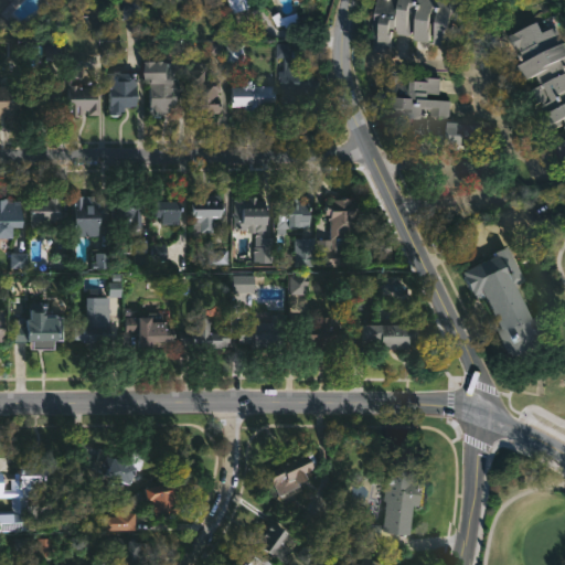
[(257,0),(258,6),(234,13),(230,6),(228,0),(257,0)]
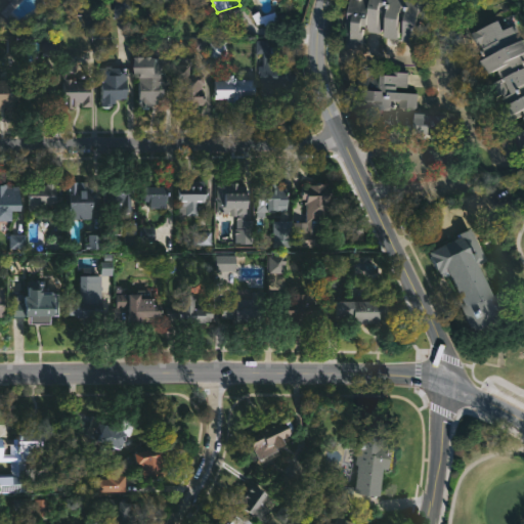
[(418,0),(410,42),(380,37),(380,34),(361,31),(358,49),(342,46),(344,31),(341,31),(345,0),(418,0)]
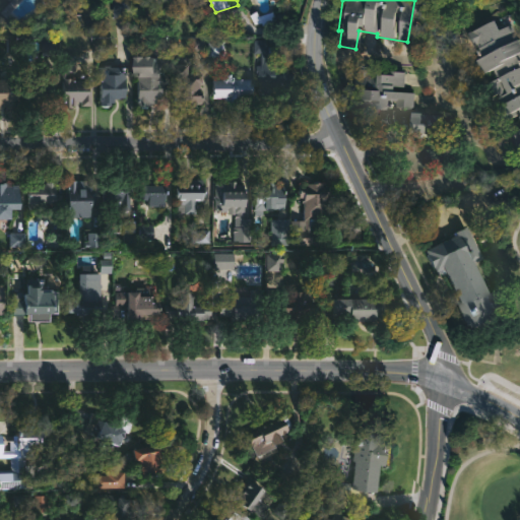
[(494,19),(498,28),(515,19),(519,29),(519,38),(516,41),(519,48),(519,50),(515,53),(519,63),(519,157),(508,133),(519,127),(519,122),(516,115),(499,124),(492,110),(501,105),(496,94),(489,99),(481,85),(496,78),(491,69),(478,75),(471,62),(480,57),(479,55),(475,56),(473,52),(477,50),(474,45),(469,47),(463,35),(494,19)]
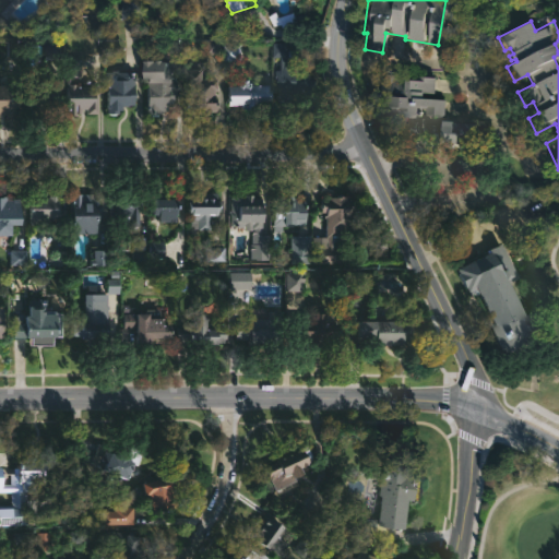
[(285,57),(285,66),(296,67),(296,70),(309,70),(309,79),(316,79),(316,88),(318,88),(318,110),(305,109),(305,94),(292,94),(292,105),(281,105),(281,102),(278,102),(280,88),(280,83),(277,83),(277,70),(282,70),(282,57),(273,57),(274,43),(302,43),(302,57),(285,57)]
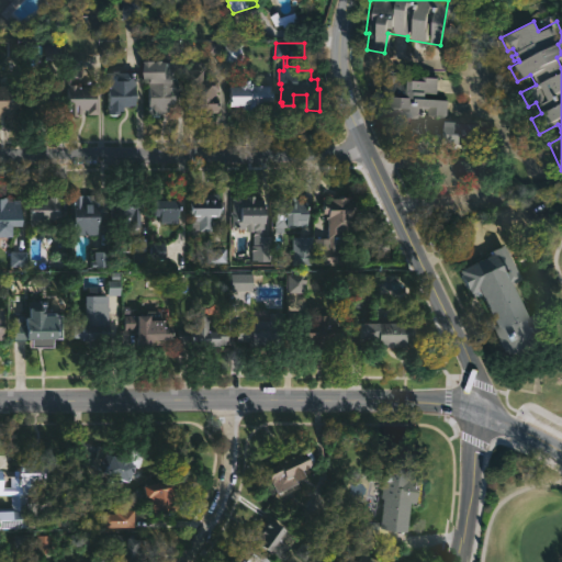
[(71,78),(71,85),(78,85),(78,87),(99,87),(100,114),(89,114),(89,111),(83,111),(83,115),(79,114),(79,116),(68,116),(67,59),(81,60),(81,76),(71,76),(71,78)]
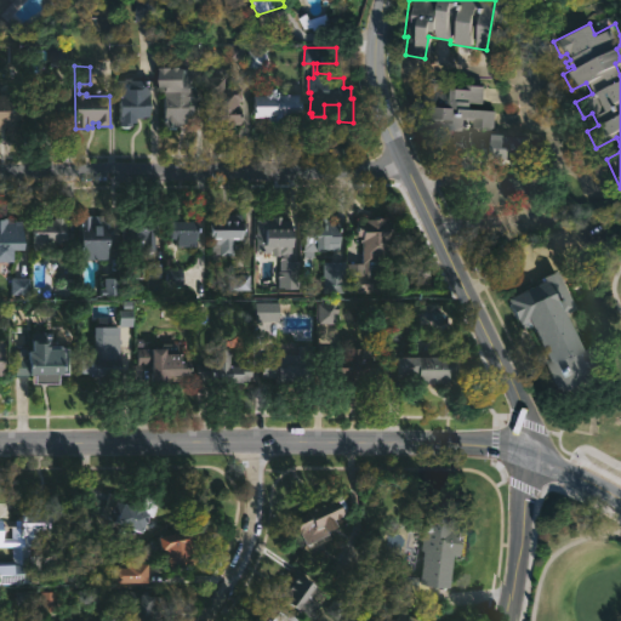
[(226,78),(226,87),(241,87),(241,101),(238,101),(238,110),(241,110),(240,124),(234,124),(234,127),(215,127),(215,123),(206,123),(206,112),(214,112),(214,95),(206,95),(206,78),(226,78)]
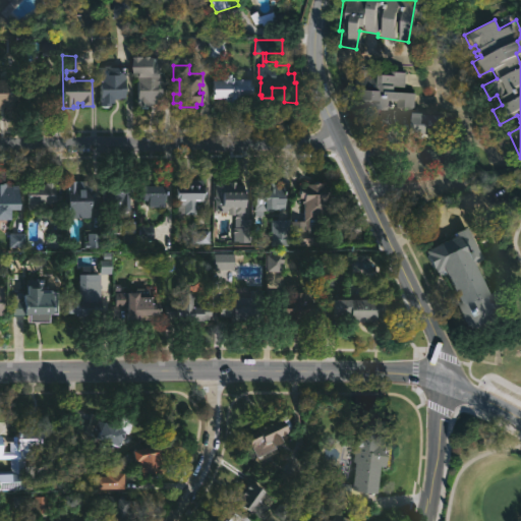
[(113,66),(113,67),(126,67),(126,100),(114,99),(114,106),(103,106),(103,94),(100,94),(101,67),(113,66)]
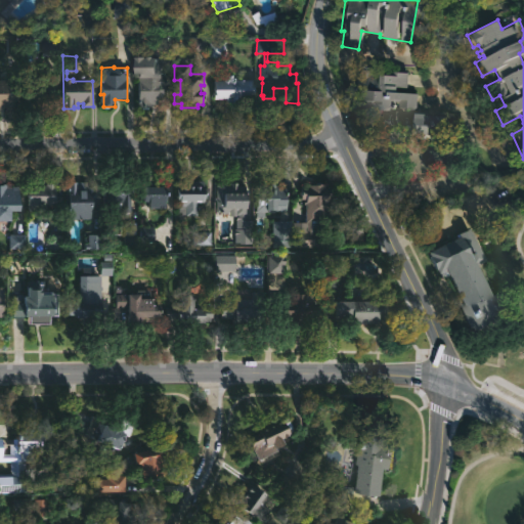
[(146,73),(166,74),(166,91),(163,91),(163,104),(153,104),(153,106),(147,106),(147,110),(138,108),(138,96),(135,96),(136,68),(146,68),(146,73)]
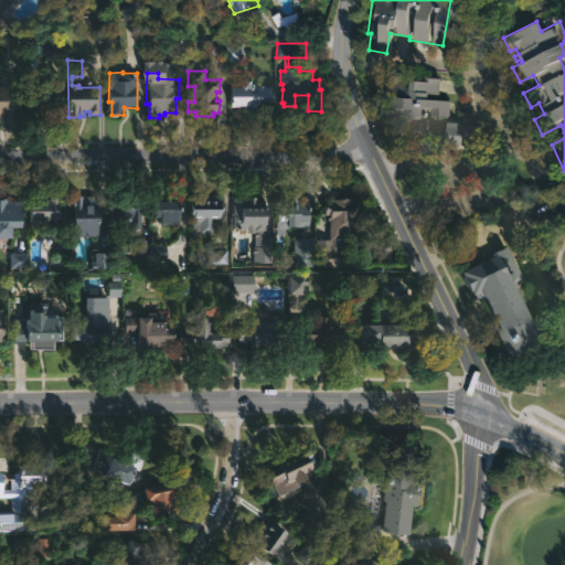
[(447,115),(447,117),(424,116),(424,119),(430,119),(429,125),(444,126),(444,123),(479,126),(477,146),(415,141),(415,145),(403,144),(404,126),(407,126),(407,120),(396,120),(396,110),(384,109),(385,98),(381,97),(382,83),(376,83),(376,73),(438,77),(436,99),(448,100),(447,115)]
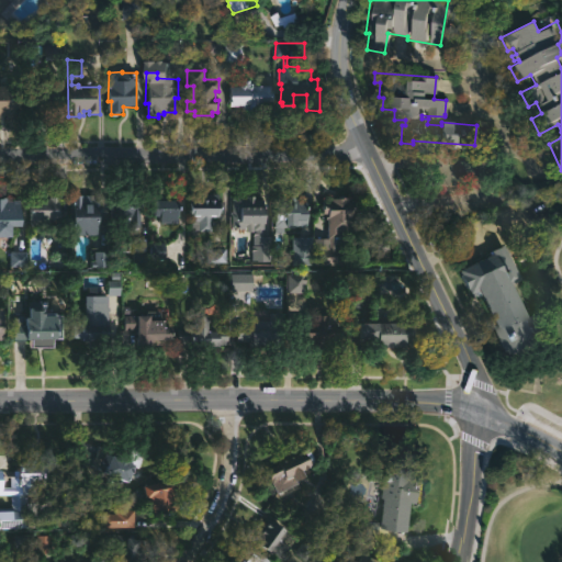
[(42,79),(42,87),(56,87),(56,117),(24,117),(24,87),(30,87),(31,79),(42,79)]
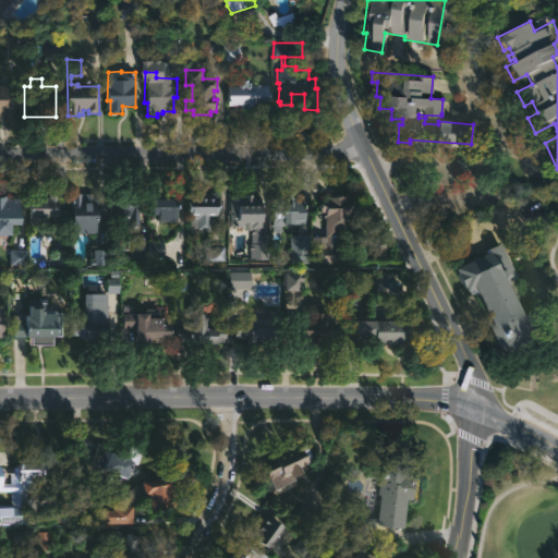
[(252,80),(251,83),(254,83),(254,85),(273,86),(271,107),(261,107),(261,110),(243,110),(243,106),(231,106),(231,85),(241,85),(241,84),(245,84),(245,80),(252,80)]
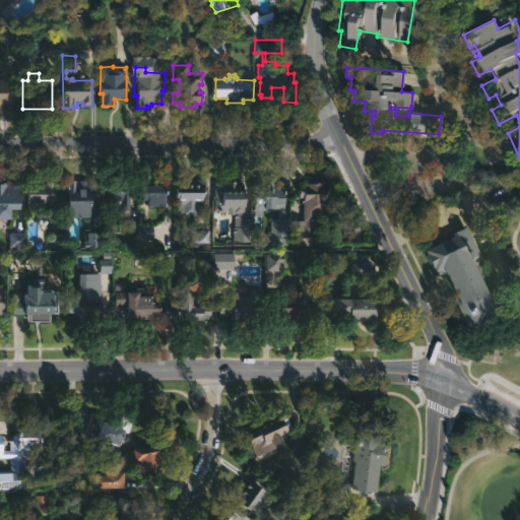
[(15,92),(14,108),(3,108),(3,106),(0,106),(0,79),(15,80),(15,92)]
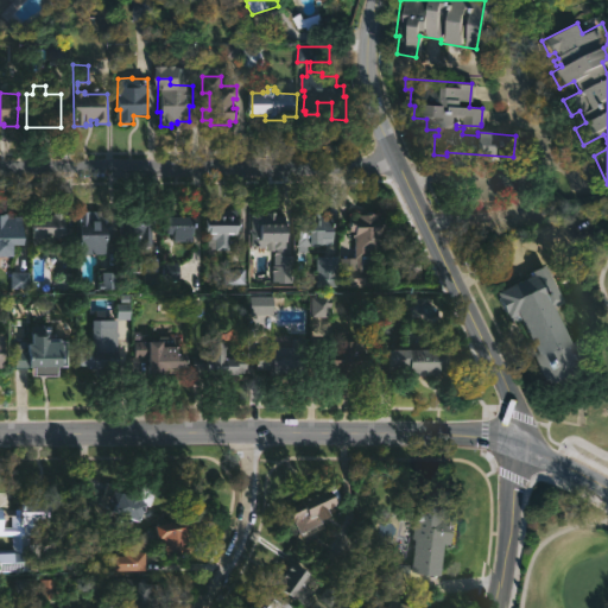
[(236,211),(236,215),(241,215),(240,236),(230,236),(230,238),(239,239),(239,246),(232,246),(230,252),(217,252),(217,240),(207,240),(207,210),(236,211)]
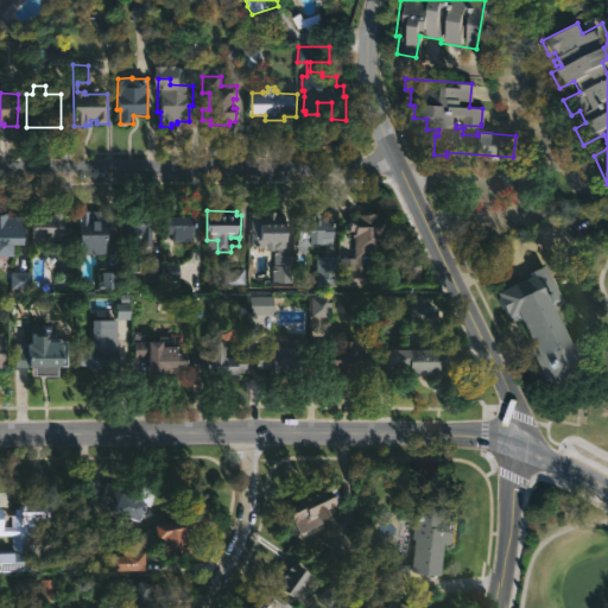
[(109,217),(108,232),(111,232),(111,248),(103,247),(103,255),(77,254),(77,221),(80,221),(80,211),(102,213),(102,217),(109,217)]
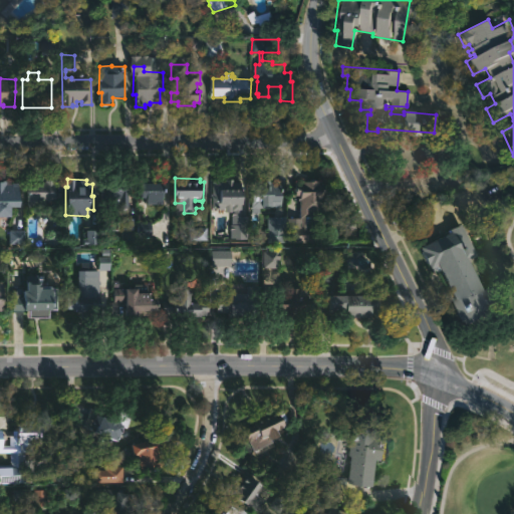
[(55,209),(29,208),(30,182),(45,182),(45,180),(56,180),(55,209)]
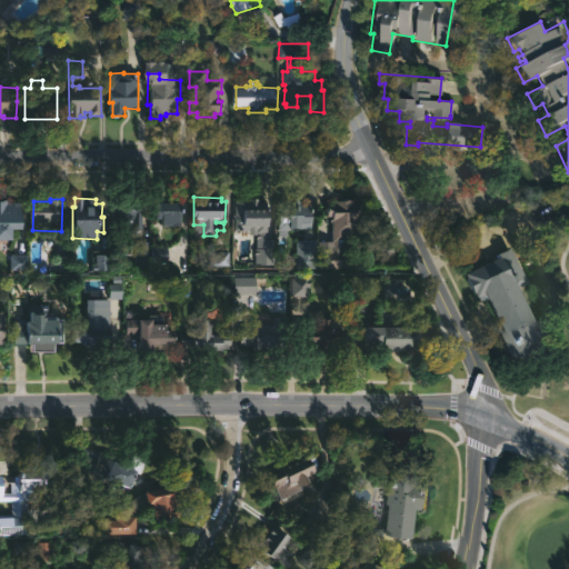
[(260,199),(260,202),(269,202),(269,210),(275,210),(275,227),(270,227),(270,233),(268,233),(268,239),(276,239),(275,265),(257,265),(257,239),(258,239),(258,232),(250,232),(250,230),(238,230),(238,201),(248,201),(248,199),(260,199)]
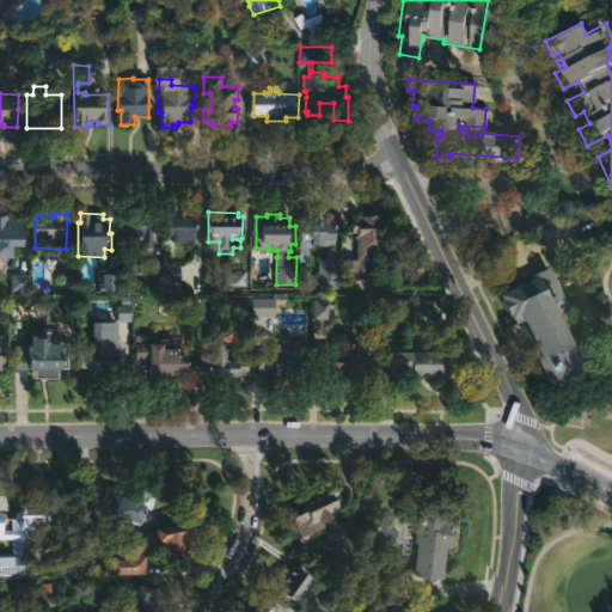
[(0,215),(10,215),(10,219),(26,219),(26,248),(17,248),(17,258),(0,258),(0,215)]
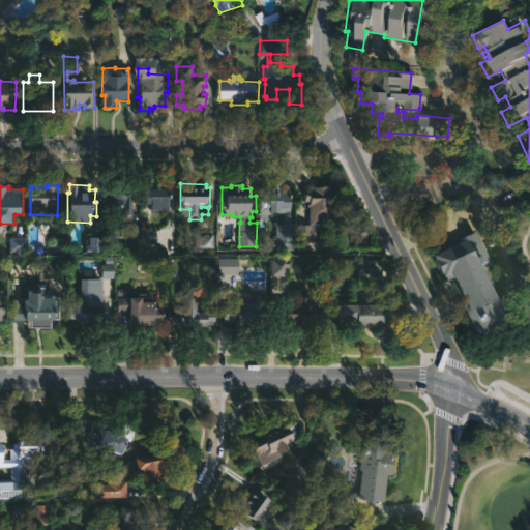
[(280,187),(280,190),(284,192),(283,213),(273,213),(273,207),(271,207),(271,214),(260,214),(261,188),(269,188),(269,186),(280,187)]
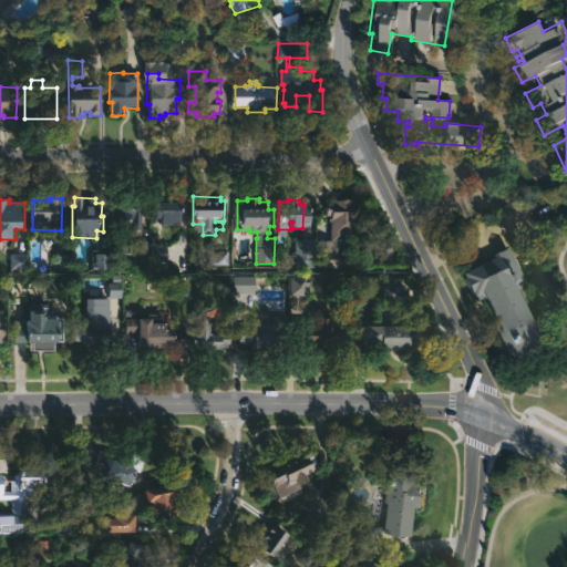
[(348,199),(348,204),(354,204),(354,235),(339,235),(338,250),(344,251),(343,268),(315,268),(316,250),(328,251),(328,213),(321,213),(321,206),(326,206),(326,200),(348,199)]
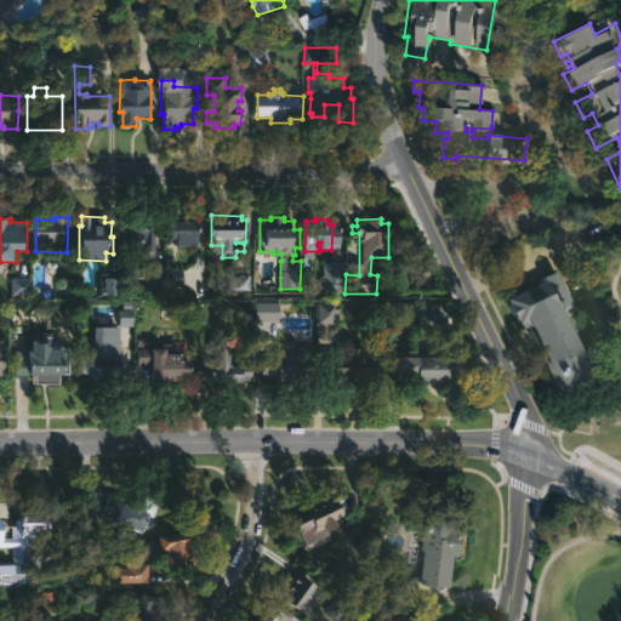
[(136,226),(143,254),(160,249),(153,221),(136,226)]
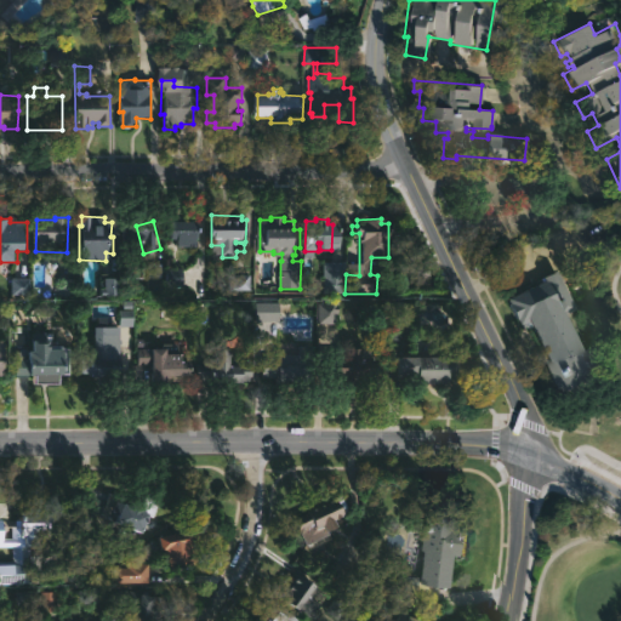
[(183,248),(175,248),(174,222),(201,222),(201,239),(183,239),(183,248)]
